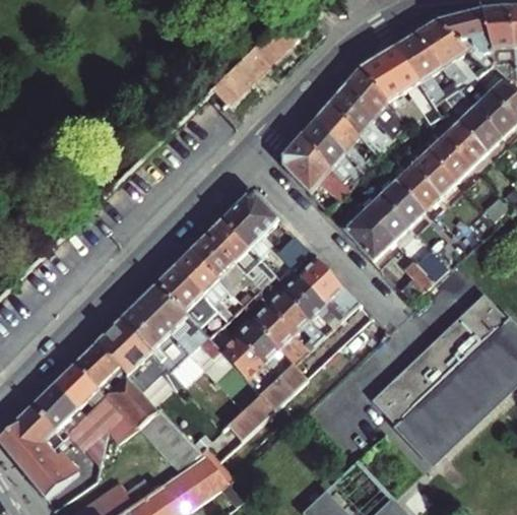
[(308,22),(293,7),(251,48),(266,63),(308,22)]
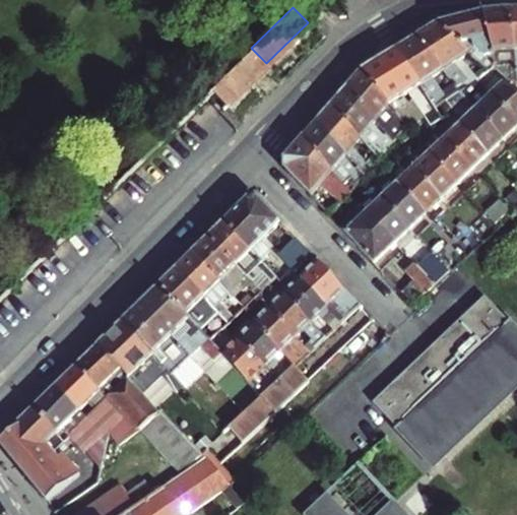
[(509,8),(481,9),(480,9),(493,61),(512,79),(515,79),(509,8)]
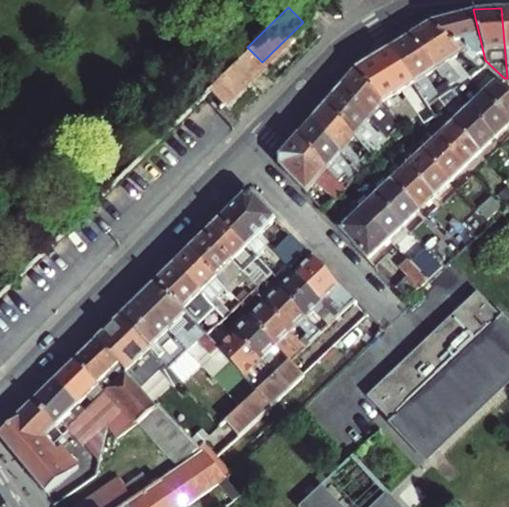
[(485,60),(473,9),(431,20),(462,48),(479,62),(483,59),(485,60)]
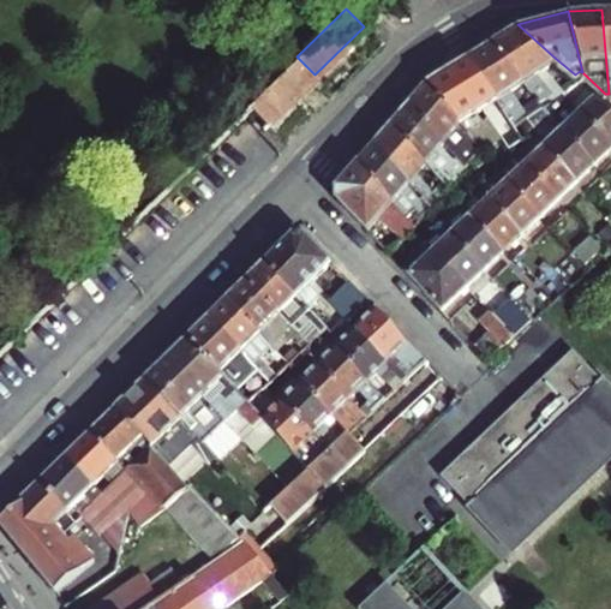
[(517,24),(489,41),(522,77),(537,93),(541,97),(547,94),(544,89),(552,83),(538,69),(555,58),(517,24)]
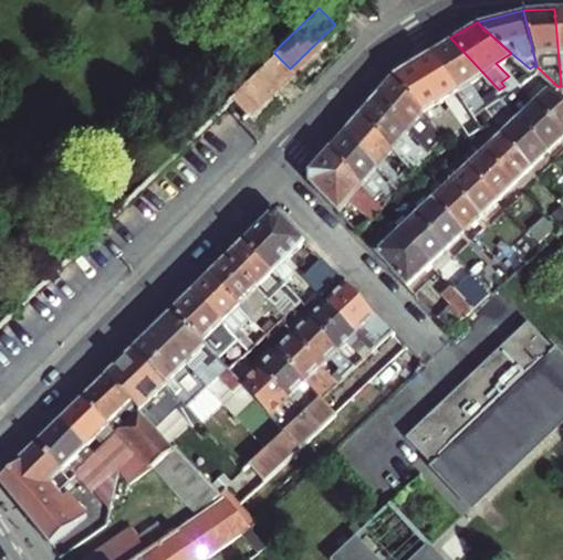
[(481,71),(450,38),(428,52),(473,99),(478,105),(479,104),(487,98),(470,78),(481,71)]
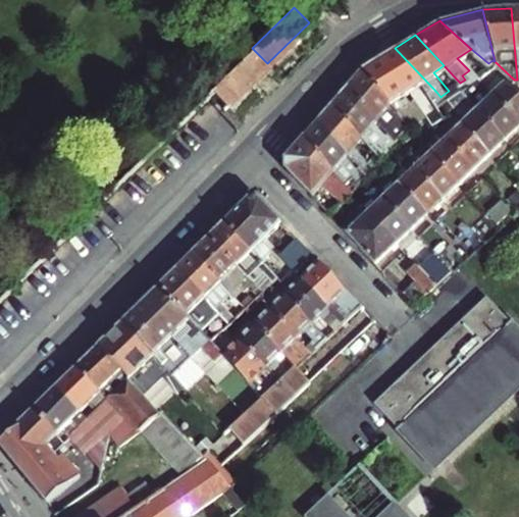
[(226,104),(267,63),(252,48),(211,88),(226,104)]
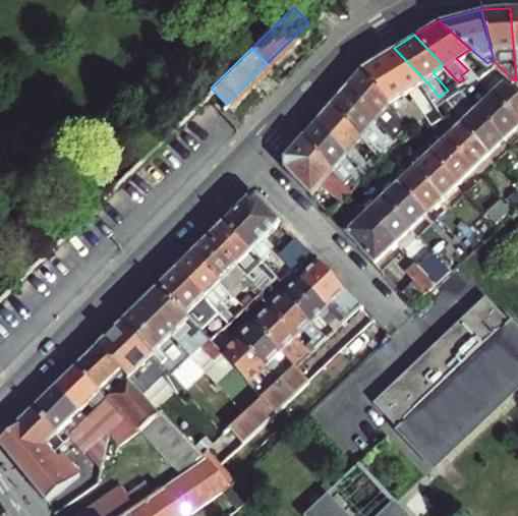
[(360,69),(389,99),(407,87),(421,102),(436,92),(394,48),(361,67),(360,69)]
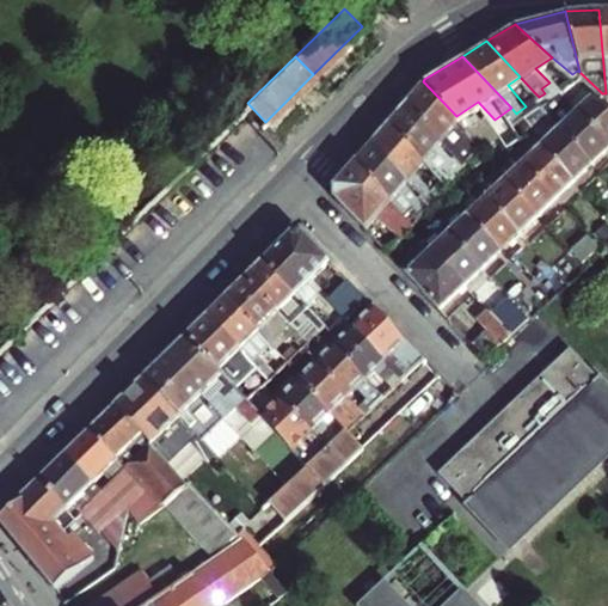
[(566,90),(578,80),(572,74),(560,83),(566,90)]
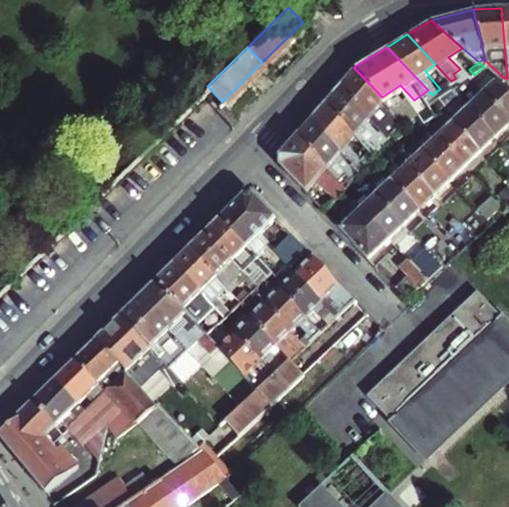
[(382,97),(354,68),(341,82),(369,114),(386,134),(400,117),(395,111),(394,110),(388,117),(376,105),(382,97)]
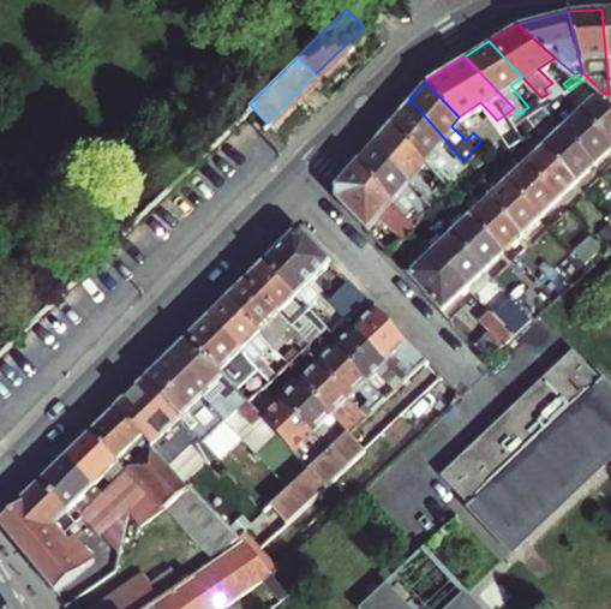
[(557,107),(565,117),(557,125),(592,161),(610,142),(576,106),(558,87),(547,94),(541,97),(535,102),(546,114),(557,107)]
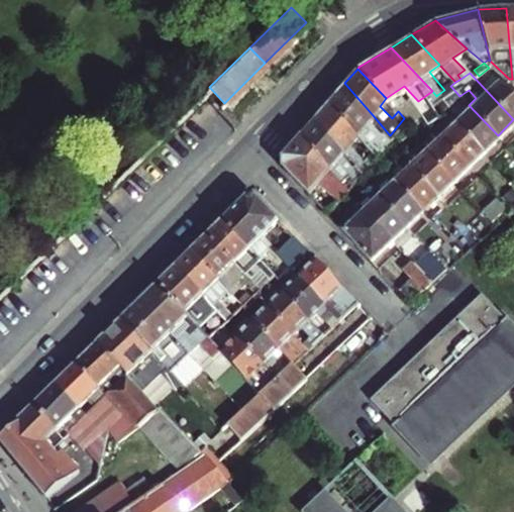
[(485,89),(513,119),(513,118),(513,89),(503,80),(499,76),(485,89)]
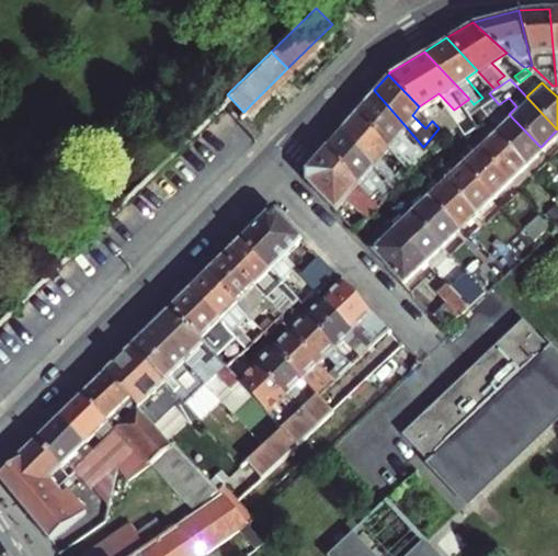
[(405,125),(374,90),(357,109),(389,144),(405,125)]
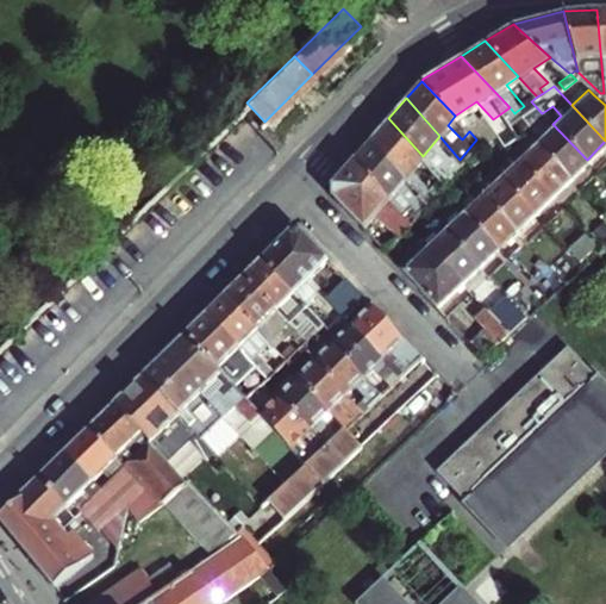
[(535,141),(569,176),(587,160),(553,124),(542,113),(531,101),(524,106),(516,112),(530,128),(539,136),(535,141)]
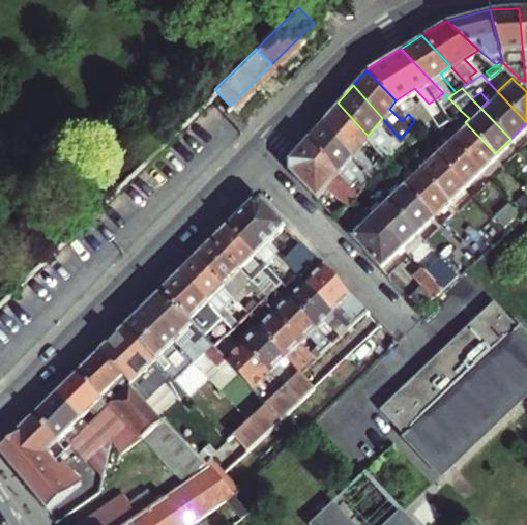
[(368,136),(338,103),(319,123),(350,157),(370,178),(386,156),(381,150),(368,136)]
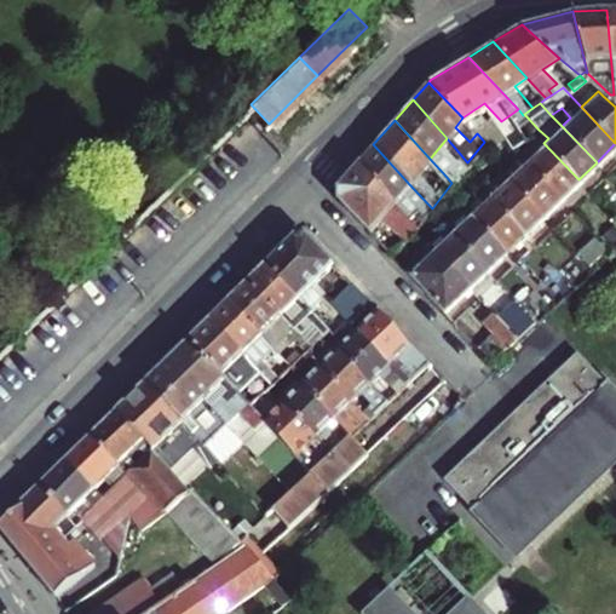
[(491,136),(485,130),(478,135),(484,142),(491,136)]
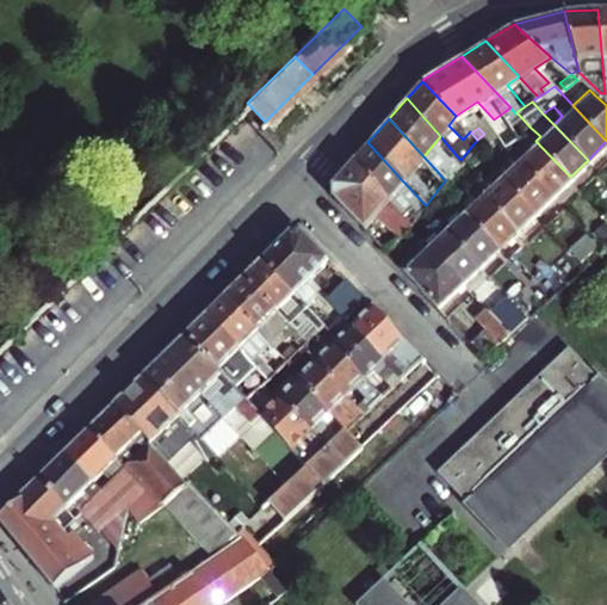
[(521,154),(514,146),(509,150),(552,195),(570,177),(536,141),(521,154)]
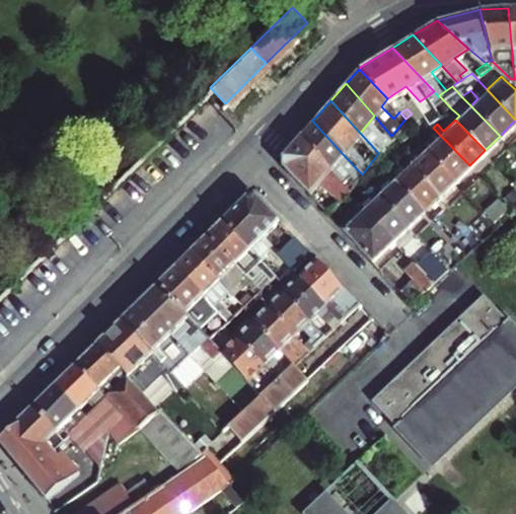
[(343,154),(312,121),(301,135),(350,190),(353,186),(348,180),(351,176),(338,161),(343,154)]
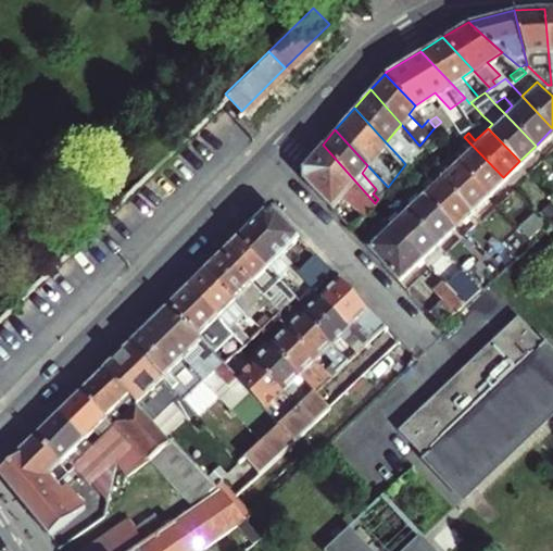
[(503,177),(464,137),(449,153),(487,192),(503,177)]
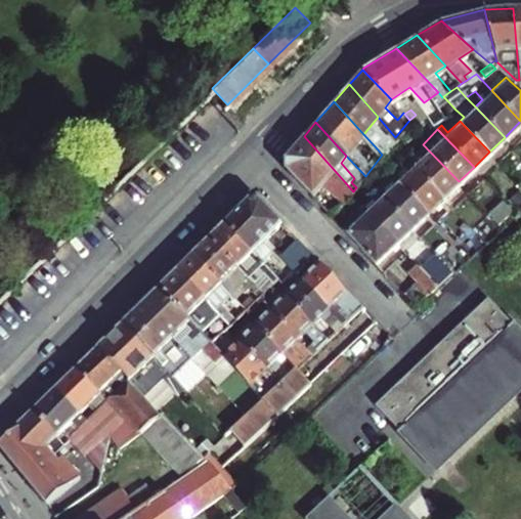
[(304,136),(285,158),(286,166),(333,217),(353,191),(304,136)]
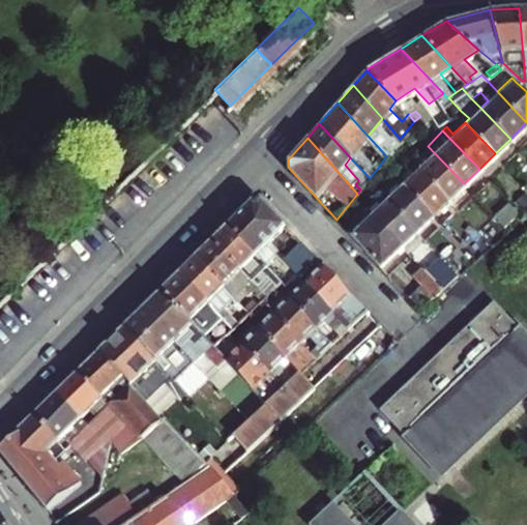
[(389,152),(384,146),(381,150),(386,156),(389,152)]
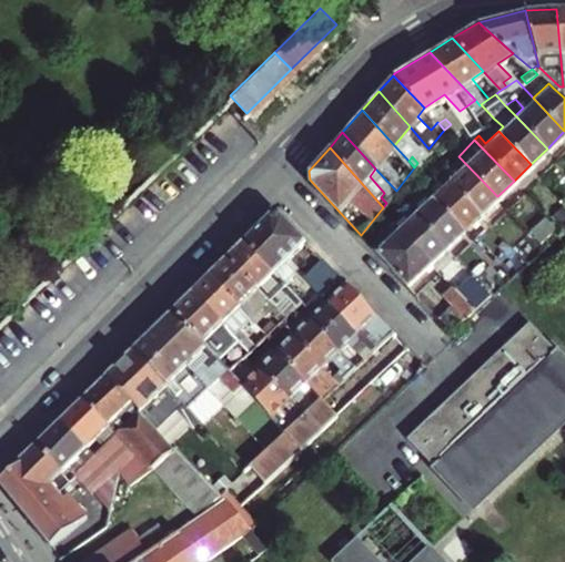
[(441,174),(480,214),(497,196),(458,156),(441,174)]
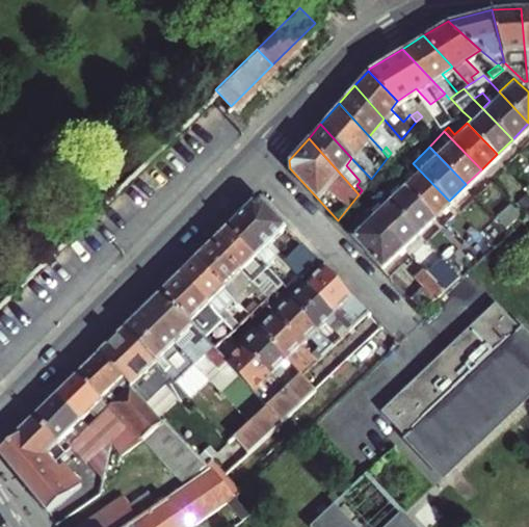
[(403,184),(433,215),(449,201),(413,163),(398,178),(403,184)]
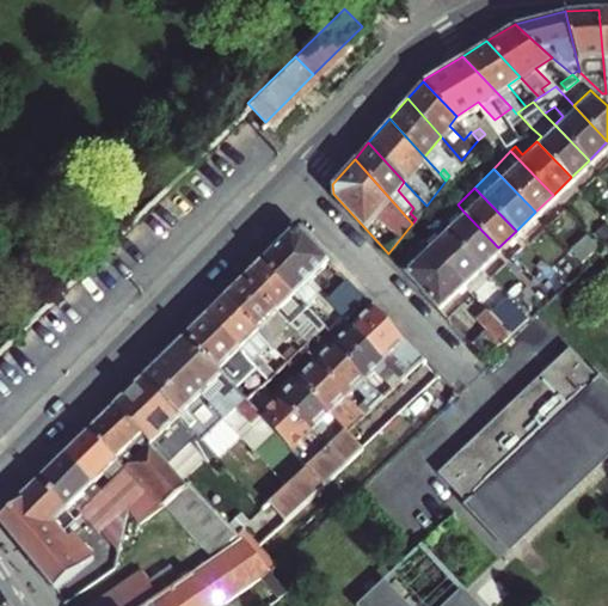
[(441,222),(481,264),(498,248),(464,212),(452,222),(446,216),(441,222)]
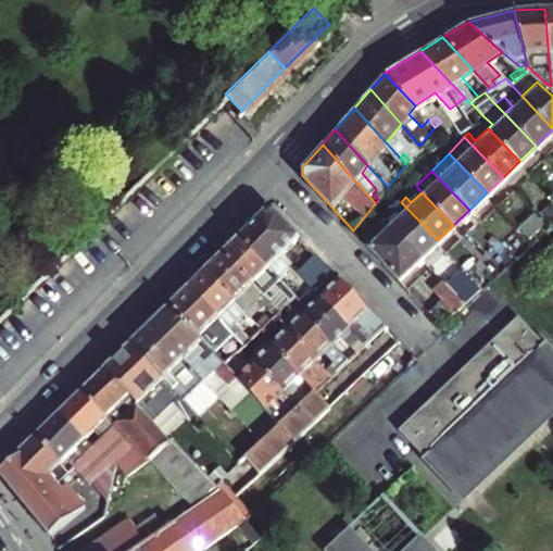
[(438,240),(401,202),(385,218),(422,257),(438,240)]
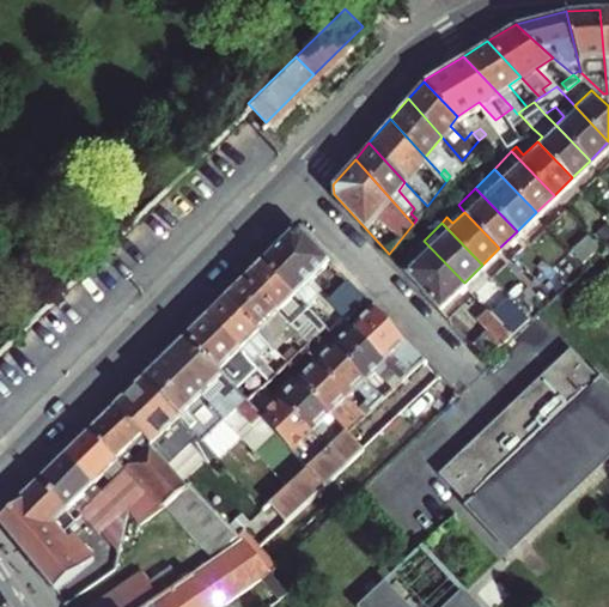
[(577,254),(594,237),(582,224),(565,242),(577,254)]
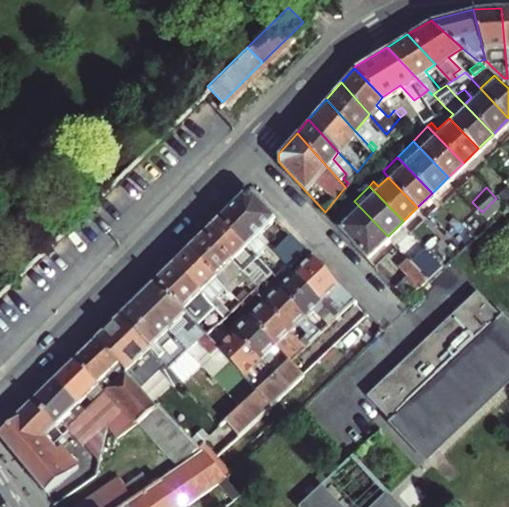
[(255,195),(239,194),(218,216),(261,260),(271,270),(276,275),(287,264),(291,260),(286,255),(280,261),(265,246),(284,226),(255,195)]
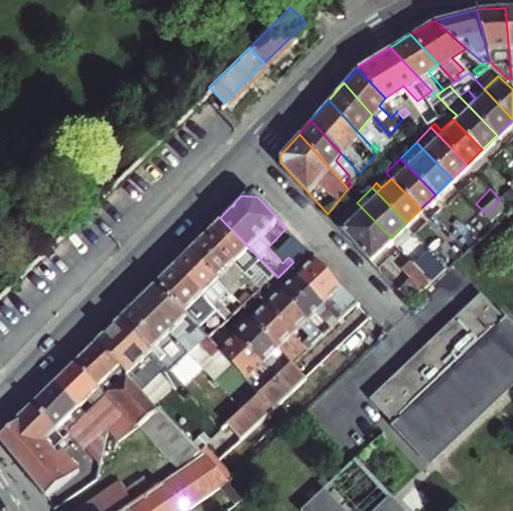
[(391,238),(357,203),(337,224),(370,259),(391,238)]
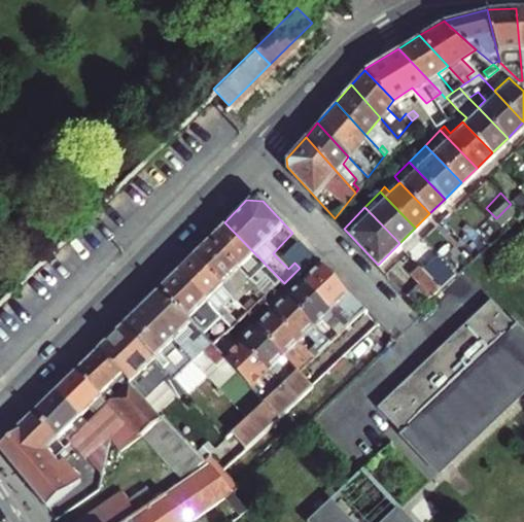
[(480,235),(496,218),(486,208),(469,223),(480,235)]
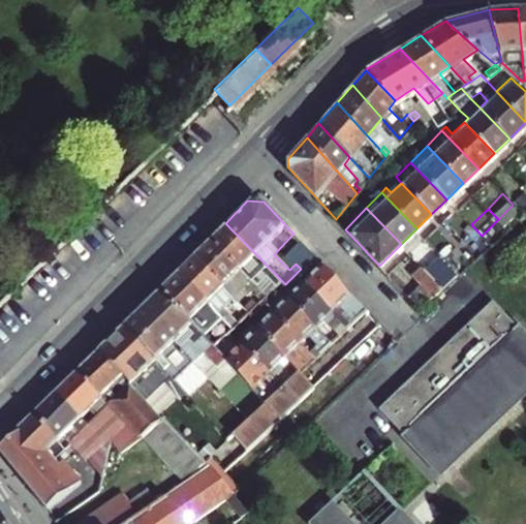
[(270,269),(225,223),(210,238),(255,283),(259,278),(254,273),(259,268),(265,274),(270,269)]
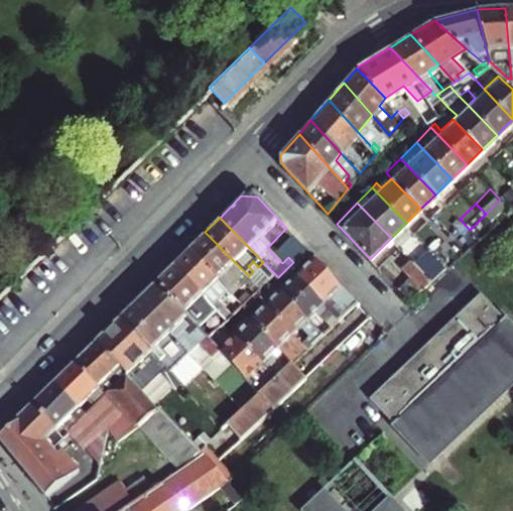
[(205,232),(188,249),(228,289),(240,277),(243,281),(249,276),(205,232)]
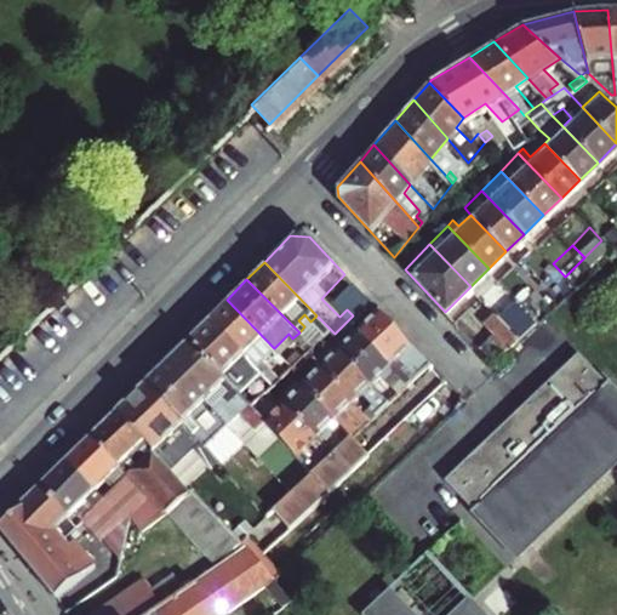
[(269,365),(263,359),(274,348),(227,300),(207,319),(262,373),(269,365)]
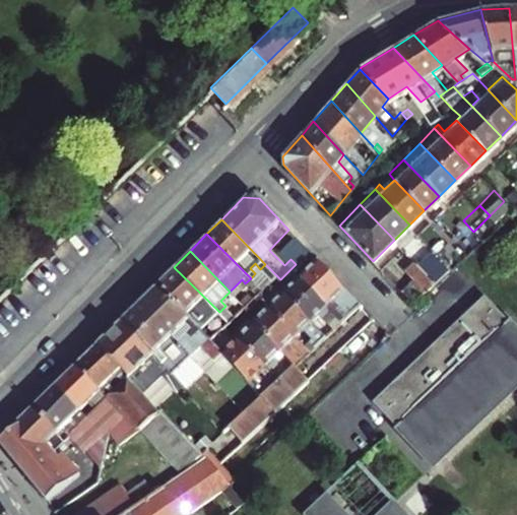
[(418,265),(410,257),(401,266),(425,291),(434,281),(418,265)]
